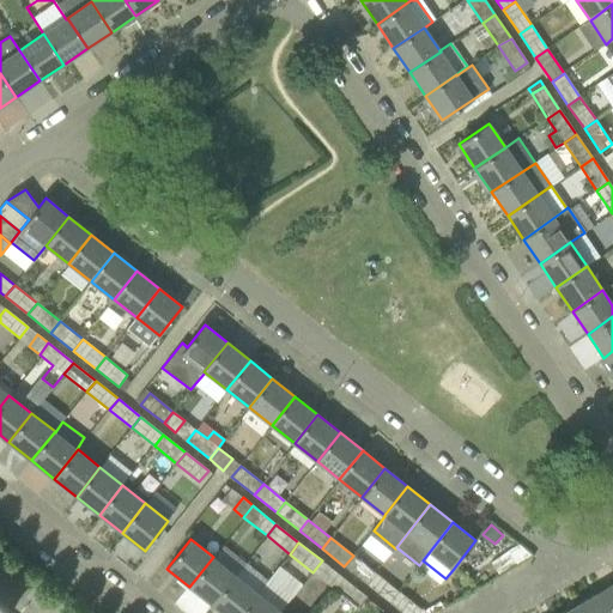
[(353,556),(344,566),(366,584),(375,574),(353,556)]
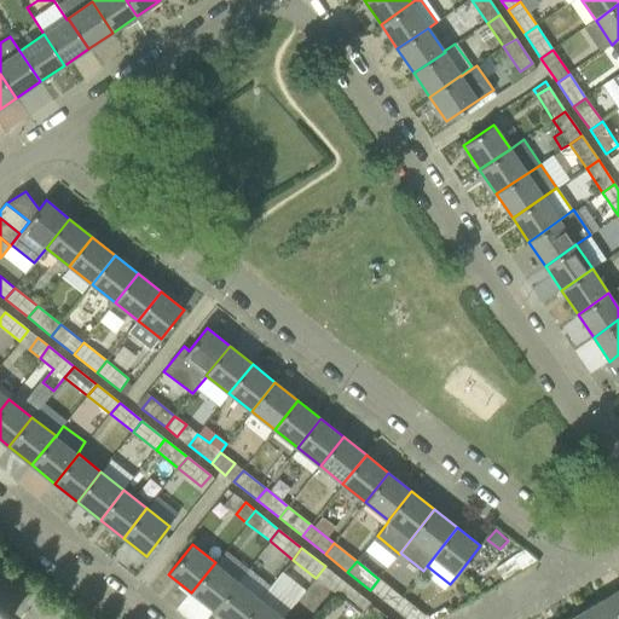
[(214,611),(238,580),(215,562),(191,593),(214,611)]
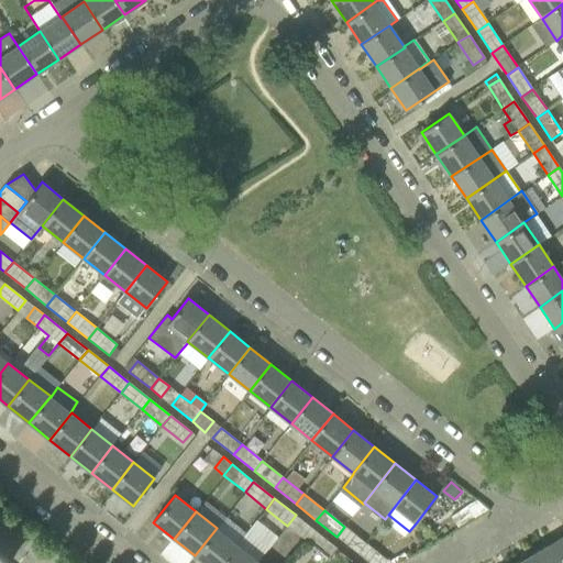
[(316,531),(296,515),(287,526),(307,542),(316,531)]
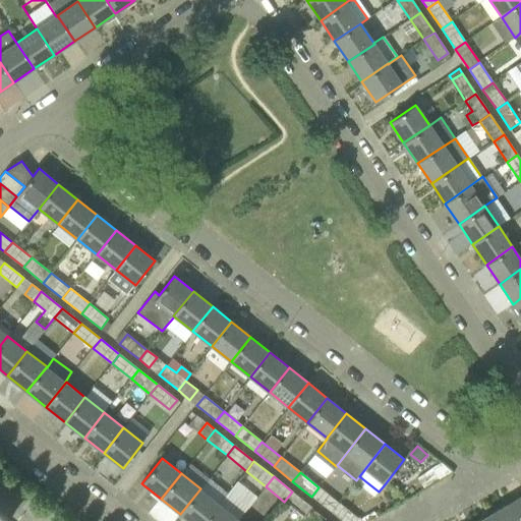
[(319,487),(311,497),(331,512),(338,503),(319,487)]
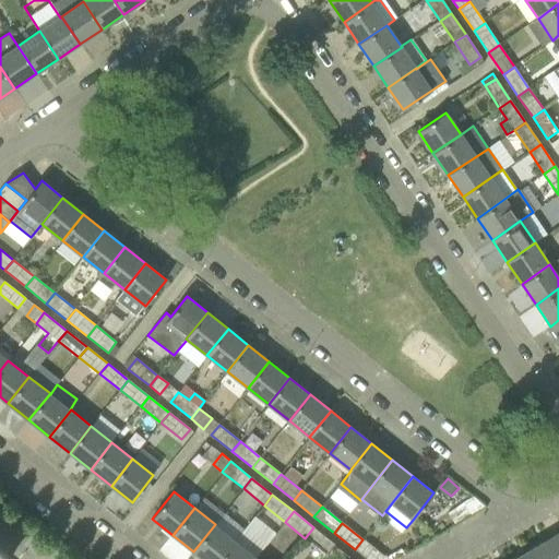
[(203,558),(221,558),(236,542),(215,524),(193,551),(203,558)]
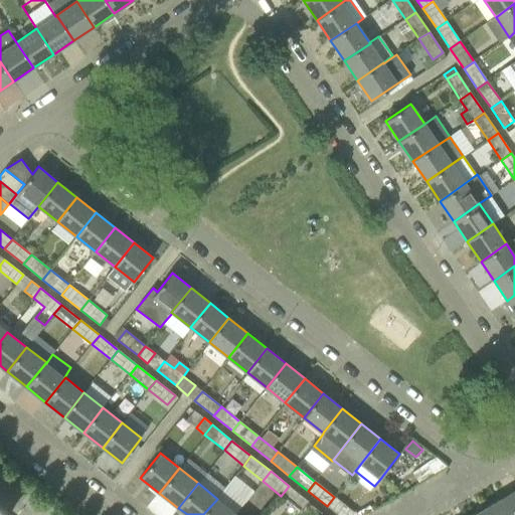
[(293,489),(289,486),(281,496),(286,499),(293,489)]
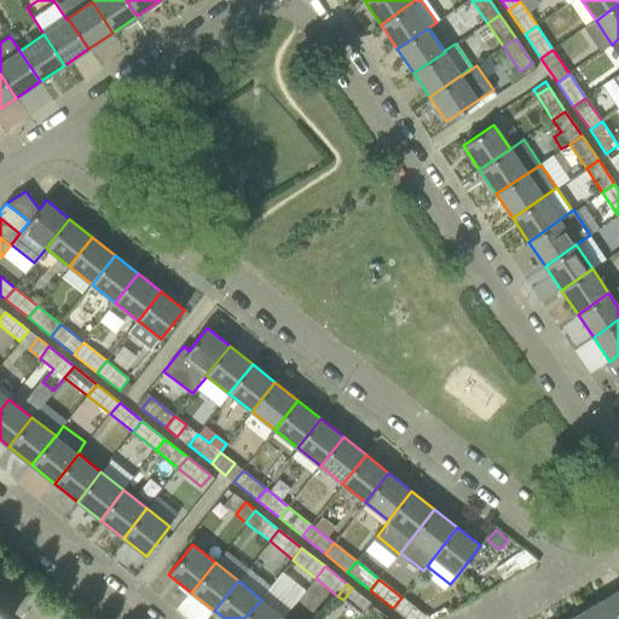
[(282,618),(284,618),(283,618),(294,603),(272,586),(261,600),(244,618),(282,618)]
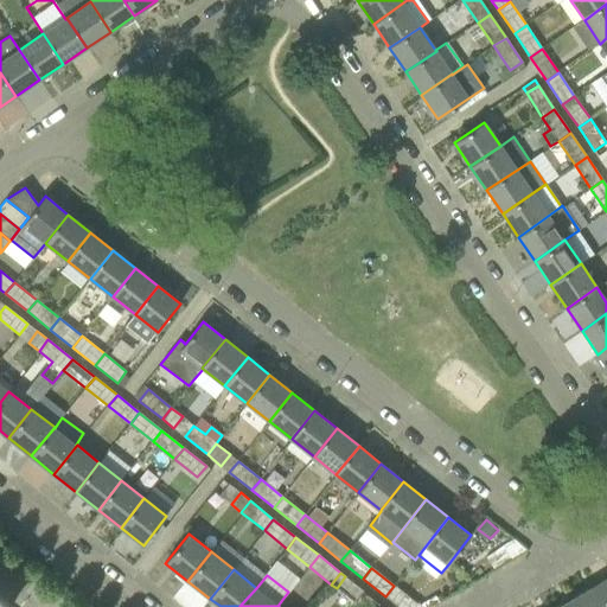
[(606,577),(596,585),(606,602),(606,577)]
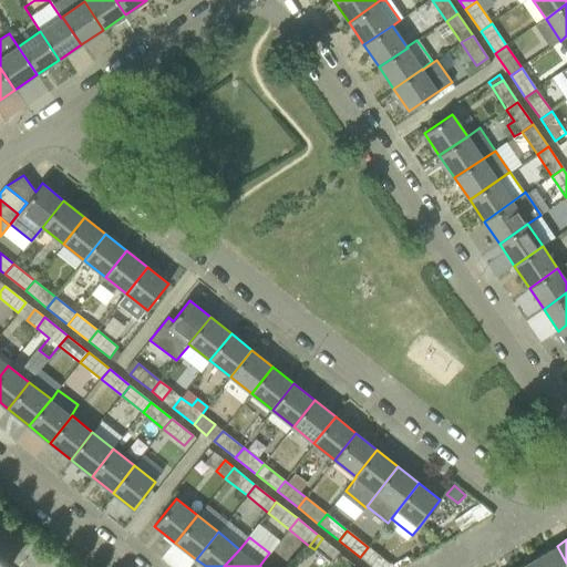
[(328,543),(319,554),(330,563),(339,552),(328,543)]
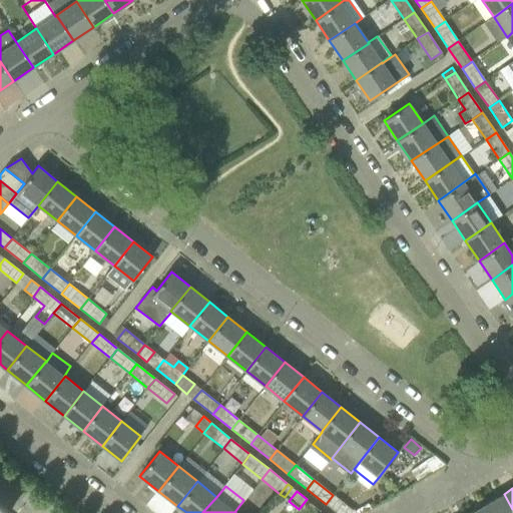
[(487,512),(512,512),(512,509),(504,494),(483,506),(487,512)]
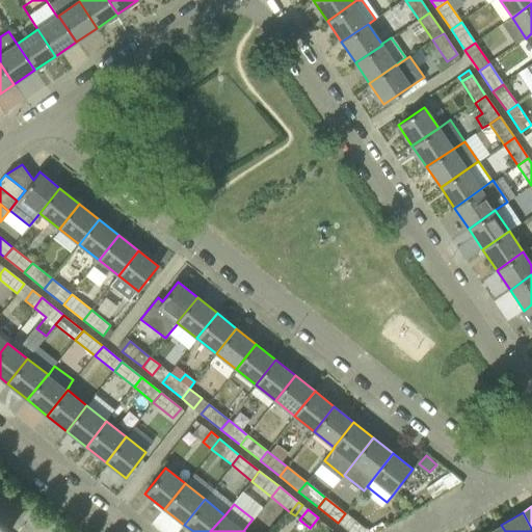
[(338,523),(348,531),(351,531),(358,524),(345,513),(338,523)]
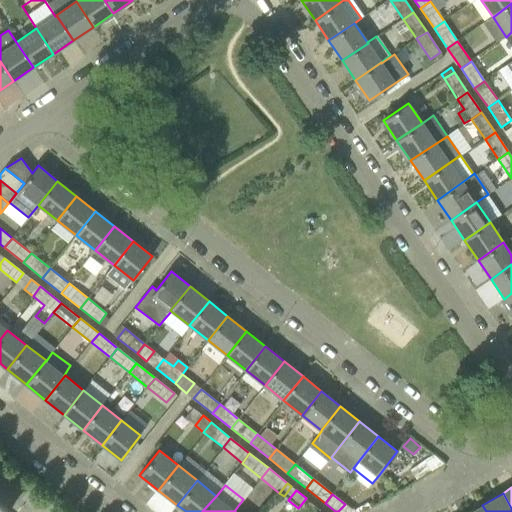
[(0,511),(9,511),(10,511),(0,502),(0,511)]
